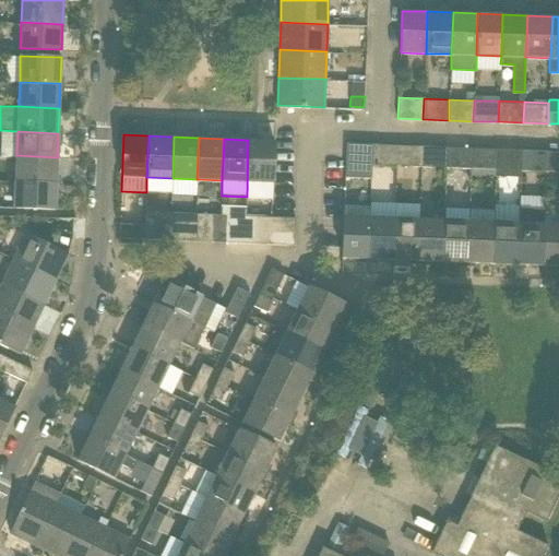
[(273,182),(274,141),(248,140),(247,197),(247,199),(272,199),(273,182)]
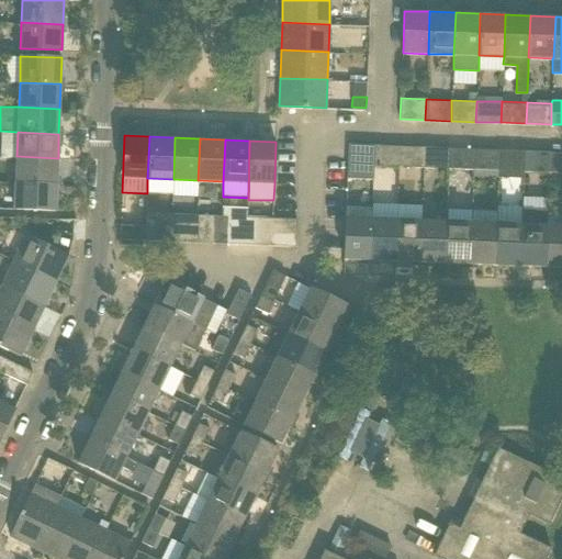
[(348,143),(347,177),(372,178),(373,164),(374,144),(348,143)]
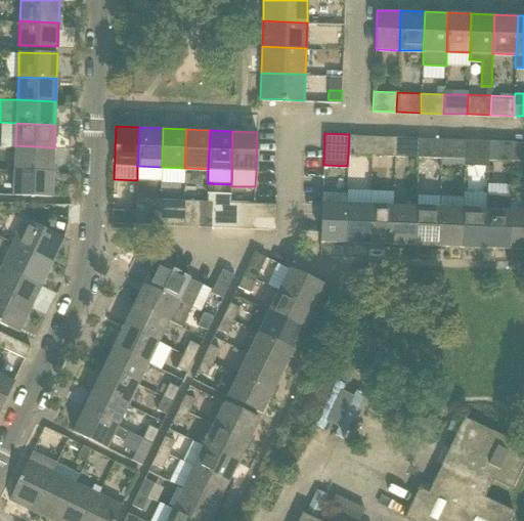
[(348,153),(373,154),(373,135),(349,134),(348,153)]
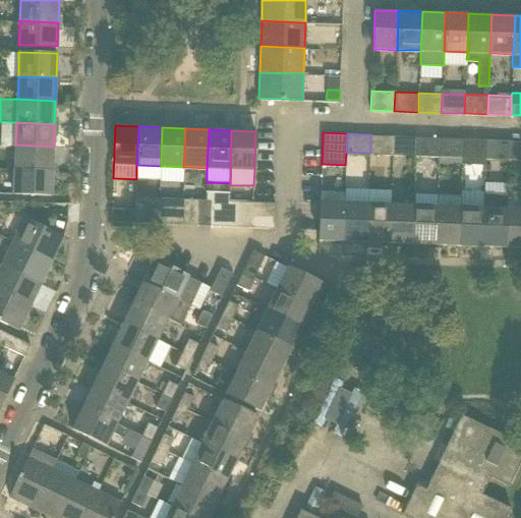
[(394,135),(370,134),(370,153),(393,154),(394,135)]
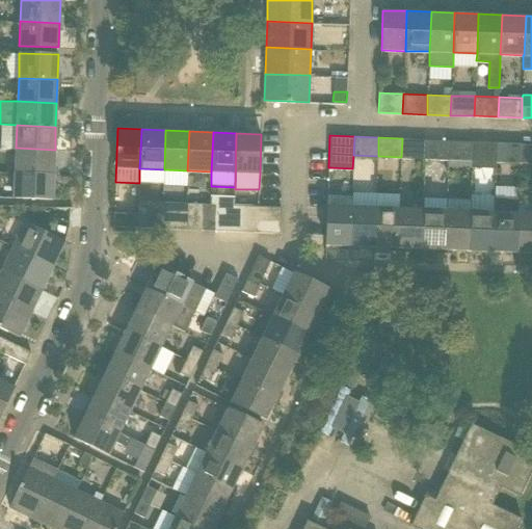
[(402,138),(401,157),(425,157),(425,139),(402,138)]
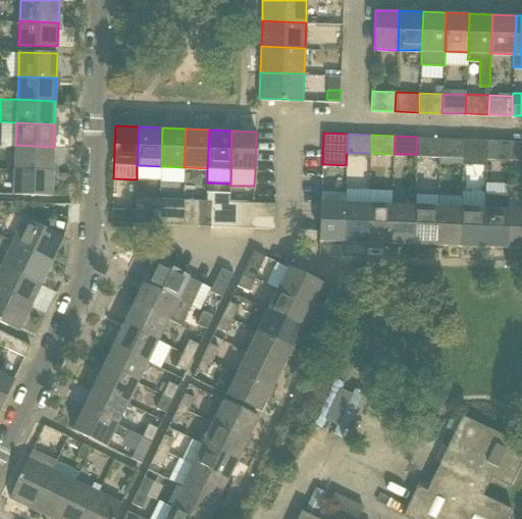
[(441,138),(417,137),(417,154),(431,155),(430,169),(439,169),(440,163),(441,138)]
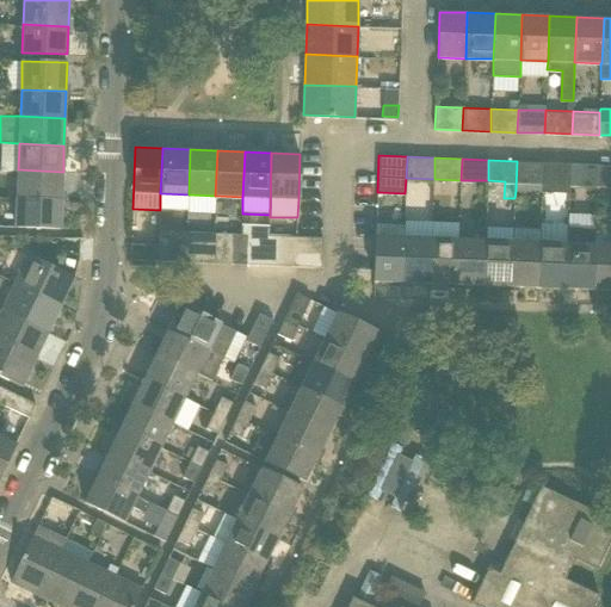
[(544,161),(517,161),(516,191),(543,192),(543,191),(544,161)]
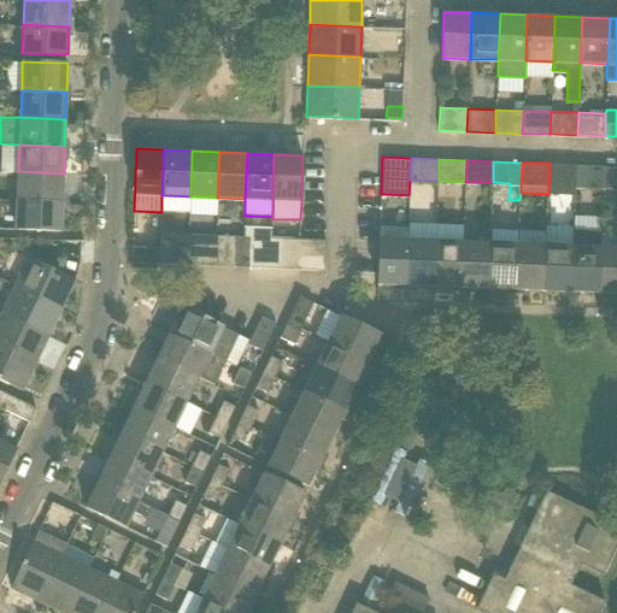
[(575,186),(576,164),(550,163),(548,193),(575,194),(575,186)]
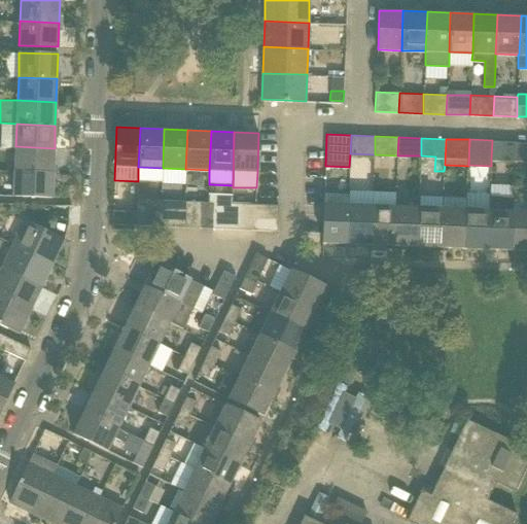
[(492,140),(491,159),(515,160),(516,141),(492,140)]
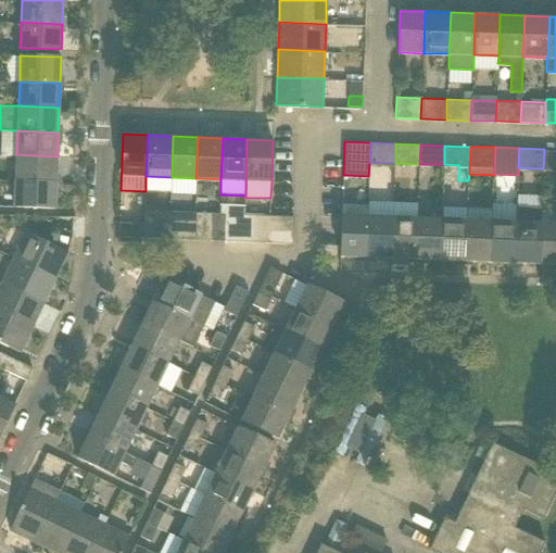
[(555,177),(555,149),(544,149),(543,168),(543,176),(555,177)]
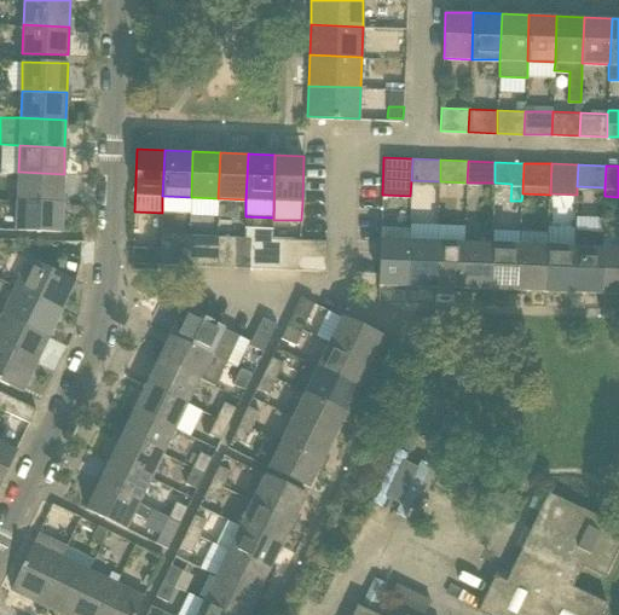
[(63,202),(64,174),(18,172),(17,199),(63,202)]
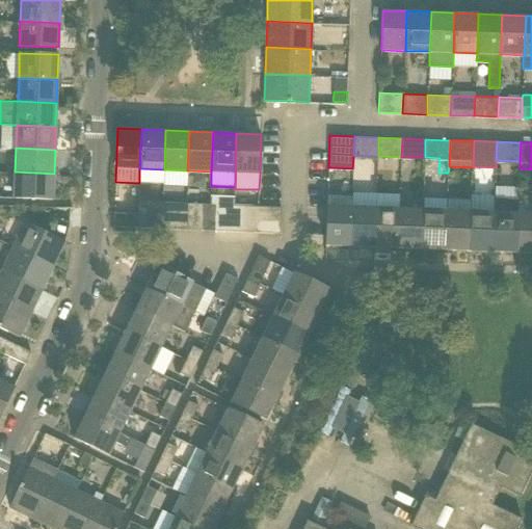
[(15,172),(14,196),(53,199),(54,174),(15,172)]
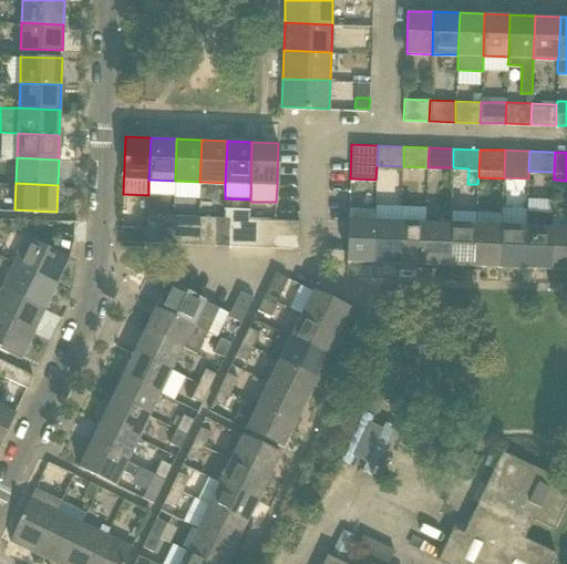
[(525,267),(550,268),(553,213),(553,197),(528,196),(527,209),(525,267)]
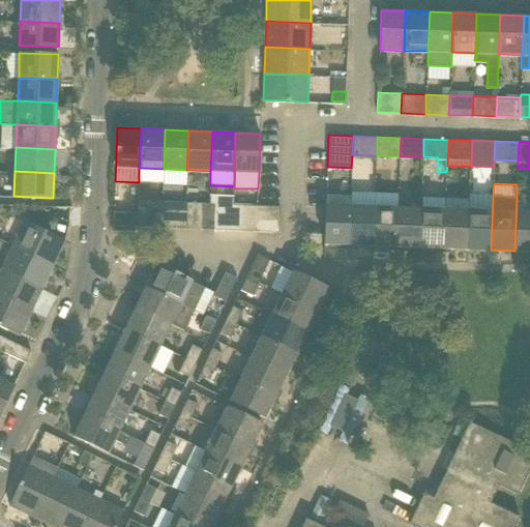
[(351,191),(350,194),(349,244),(373,245),(375,192),(351,191)]
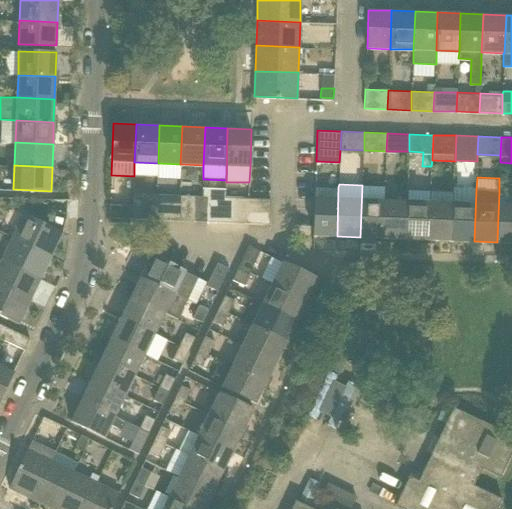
[(360,237),(383,238),(384,200),(385,186),(362,185),(360,237)]
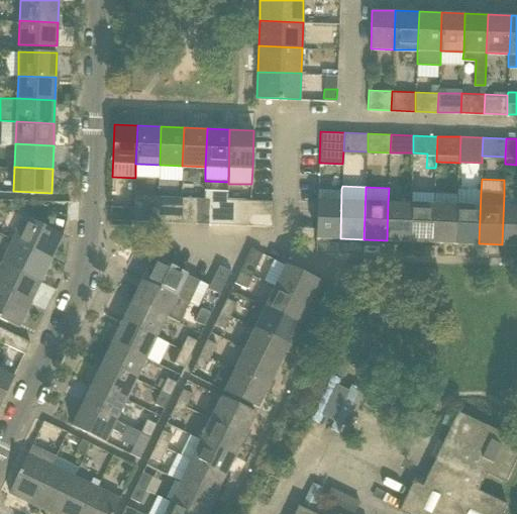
[(210,198),(209,223),(221,223),(222,198),(228,198),(228,190),(205,189),(205,198),(210,198)]
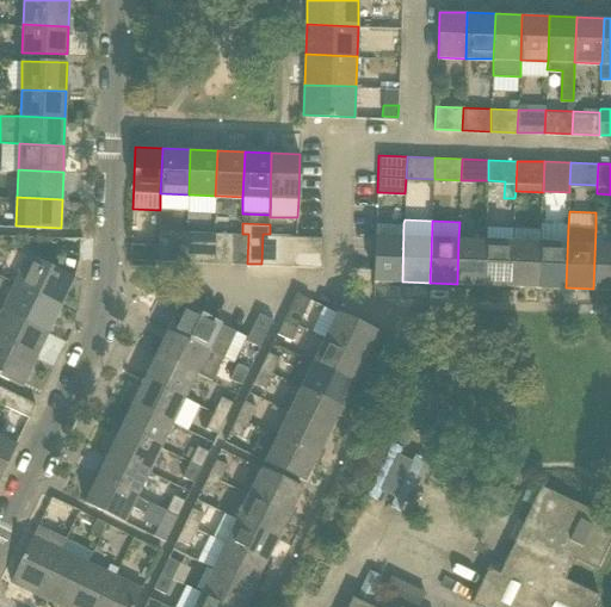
[(376,223),(374,280),(402,282),(403,223),(376,223)]
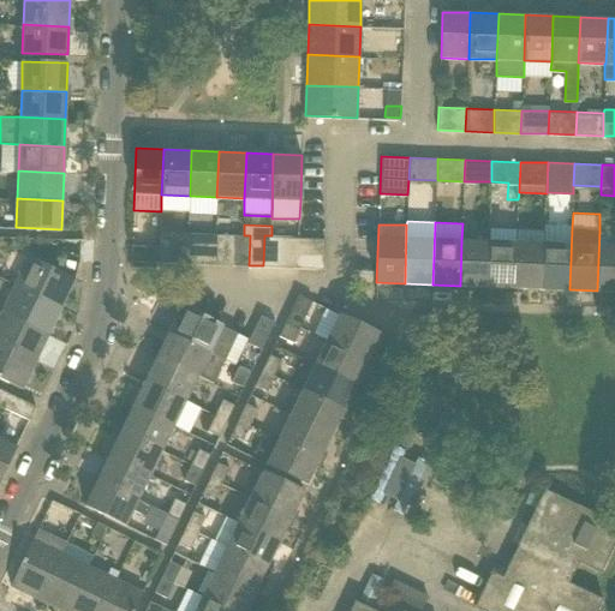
[(544,243),(542,288),(569,289),(572,227),(544,226),(544,243)]
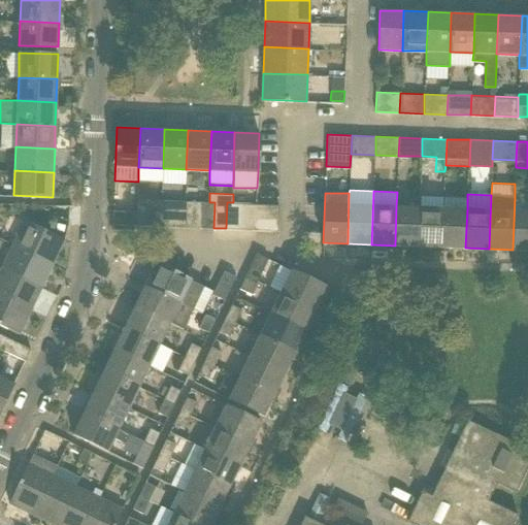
[(527,198),(515,198),(513,250),(527,250),(527,198)]
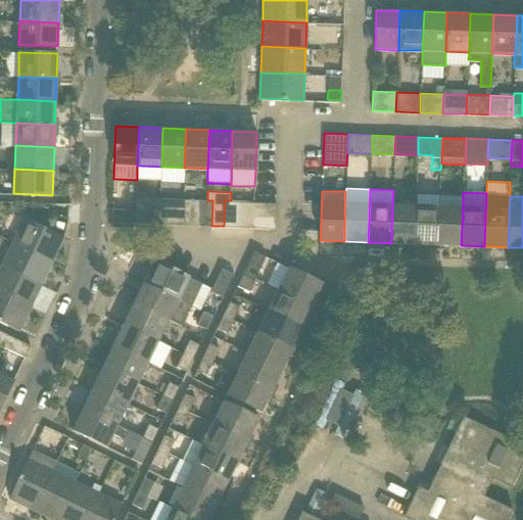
[(135,223),(136,223),(161,224),(162,198),(149,197),(149,202),(137,201),(137,209),(136,208),(135,223)]
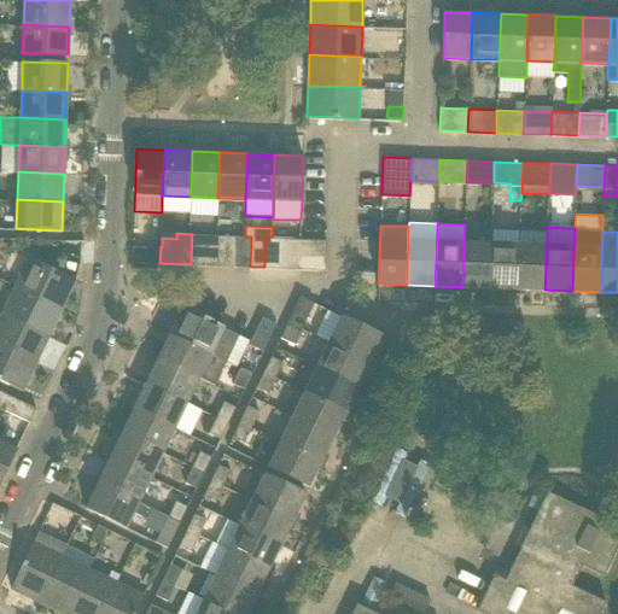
[(191,264),(205,264),(207,234),(192,234),(191,264)]
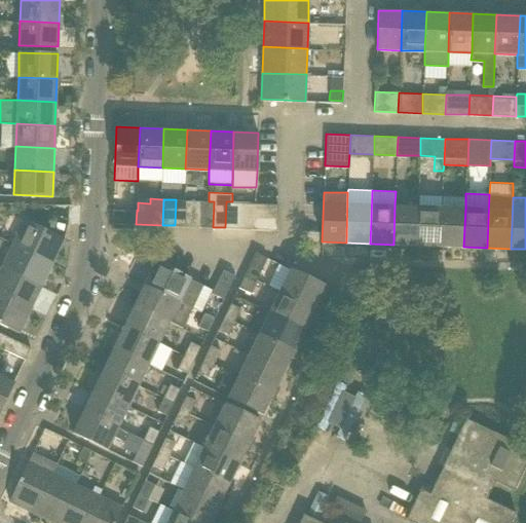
[(187,226),(188,200),(176,199),(175,225),(187,226)]
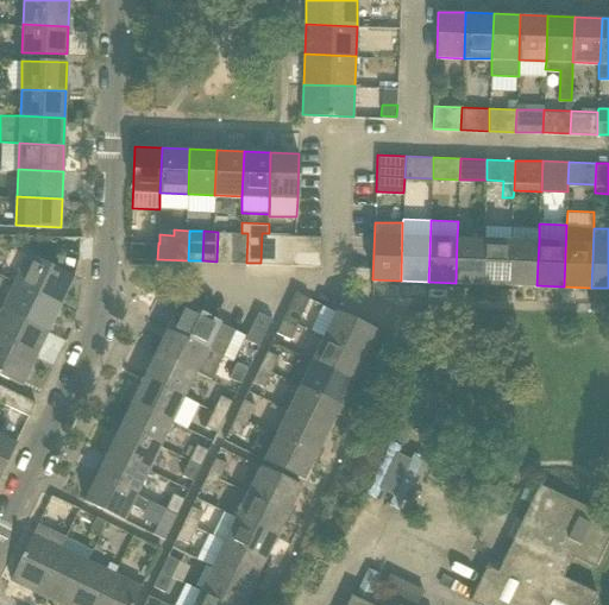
[(232,262),(232,232),(218,232),(217,262),(232,262)]
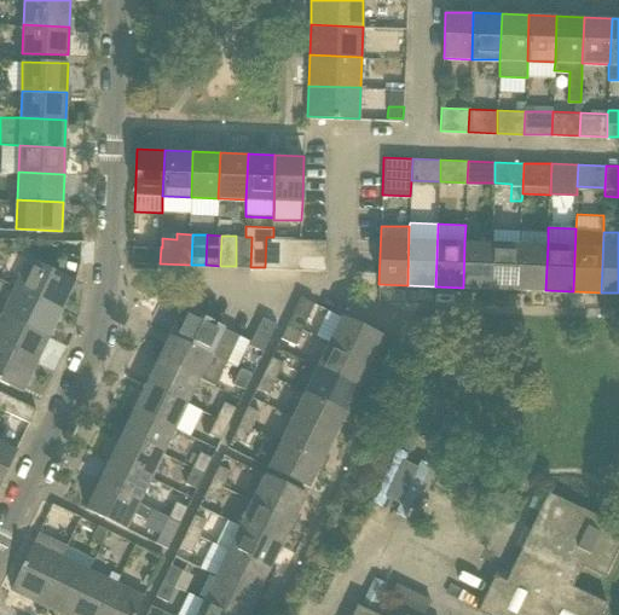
[(246,237),(236,236),(236,266),(250,267),(252,237),(246,237)]
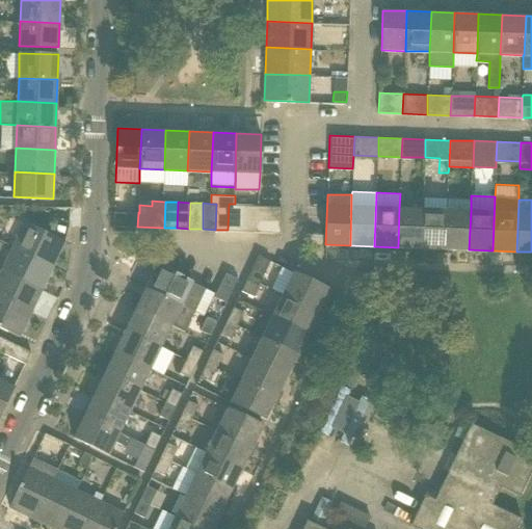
[(242,205),(235,204),(229,204),(228,230),(241,231),(242,205)]
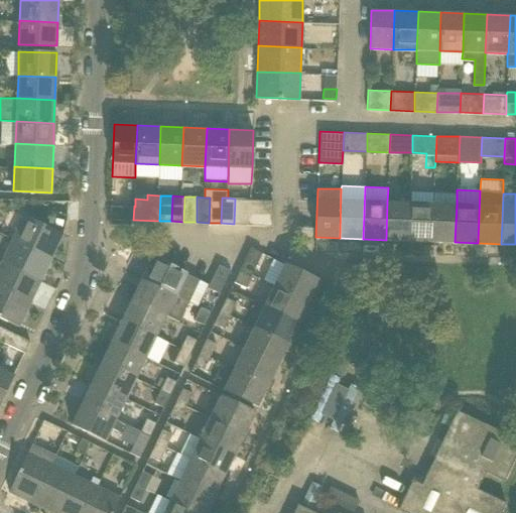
[(235,199),(234,224),(247,225),(247,212),(247,199),(235,199)]
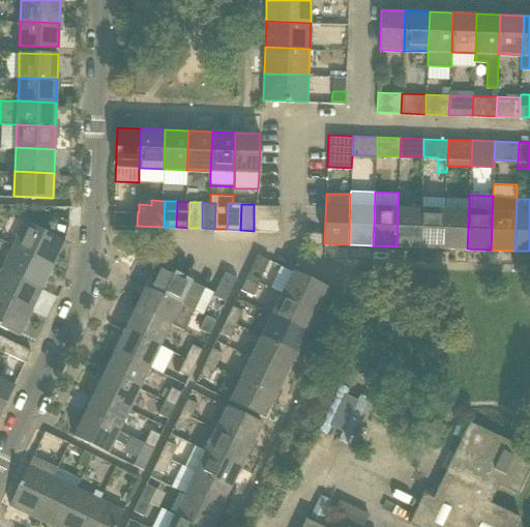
[(281,205),(260,204),(254,204),(254,217),(280,218),(281,205)]
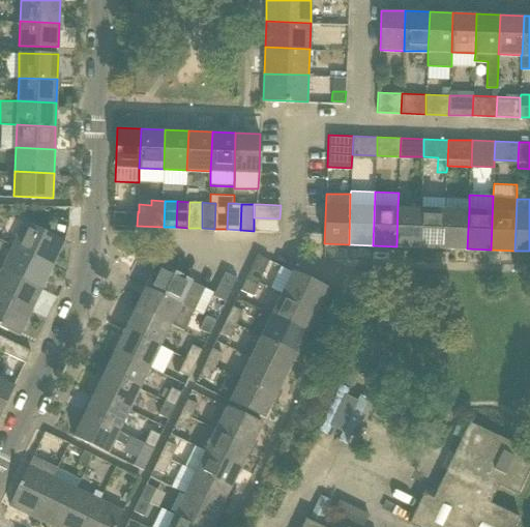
[(421,208),(398,207),(396,246),(419,247),(421,208)]
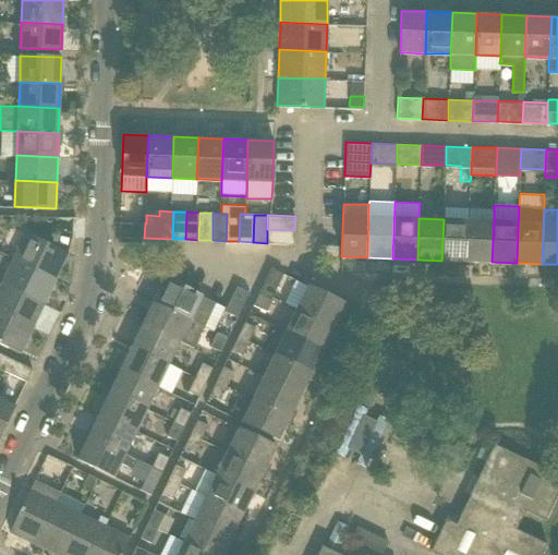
[(469,220),(444,219),(441,261),(468,262),(469,220)]
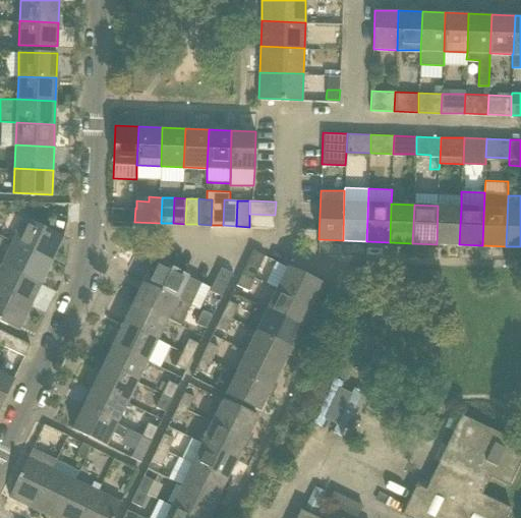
[(461,206),(438,206),(437,244),(459,244),(461,206)]
